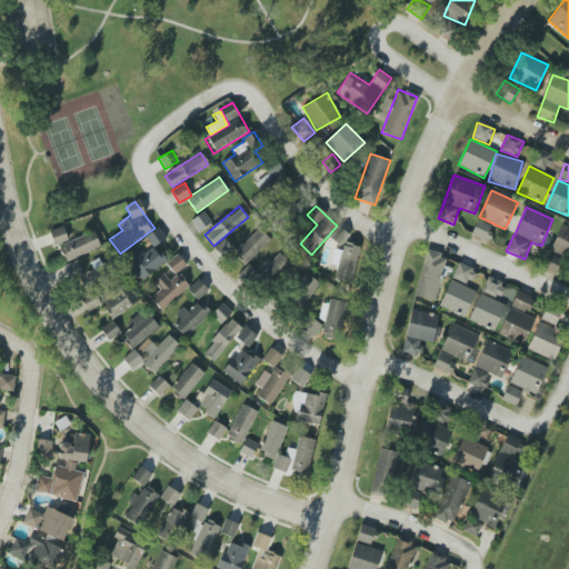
[(211,222),(203,211),(191,220),(199,231),(211,222)]
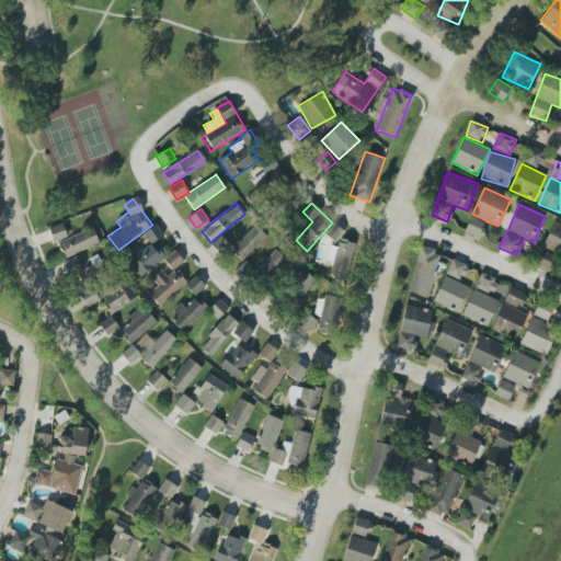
[(483,221),(469,217),(465,232),(479,237),(483,221)]
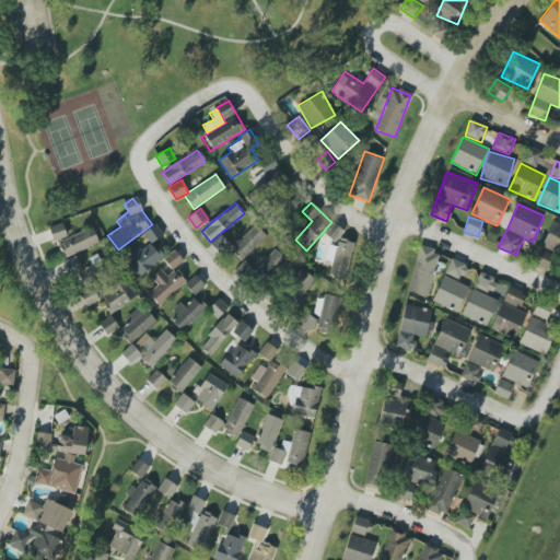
[(559,223),(553,220),(540,246),(559,255),(559,223)]
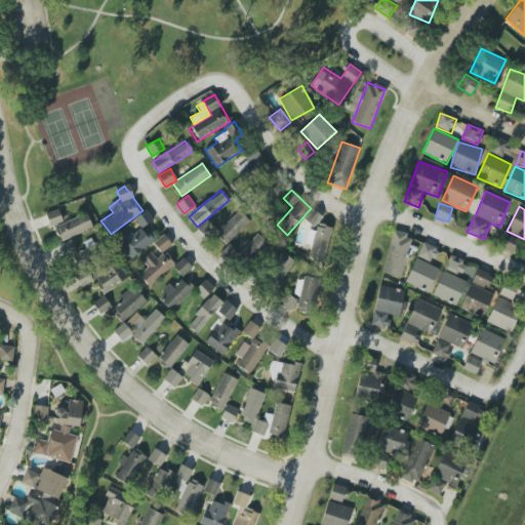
[(215,233),(228,244),(250,219),(238,208),(215,233)]
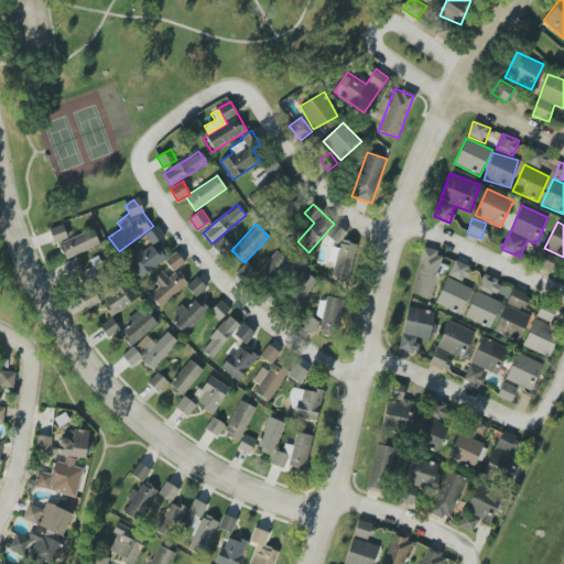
[(66,225),(50,229),(53,242),(69,238),(66,225)]
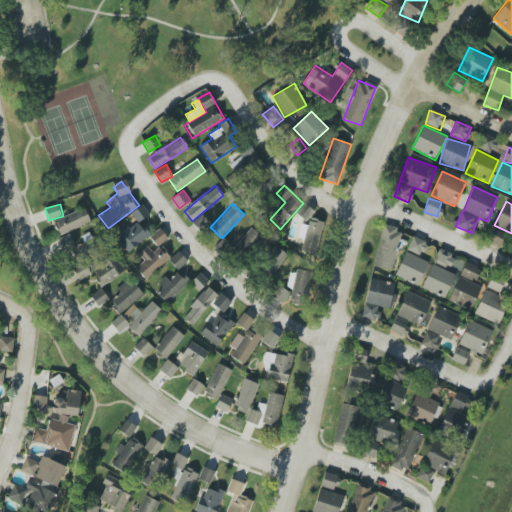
[(149,214),(142,205),(131,213),(138,223),(149,214)]
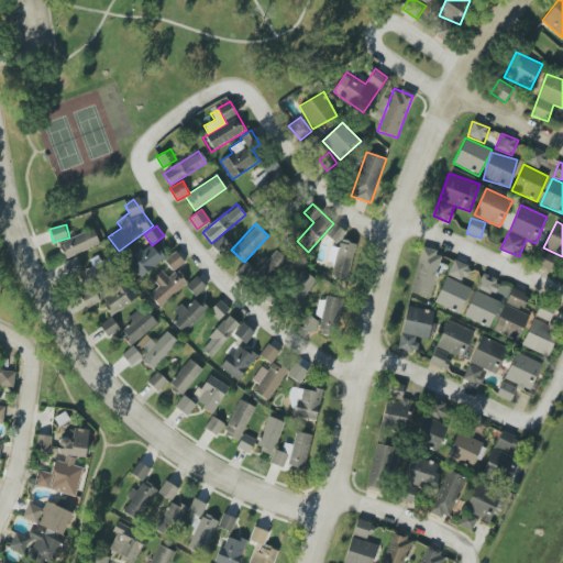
[(100,243),(94,229),(58,244),(65,258),(100,243)]
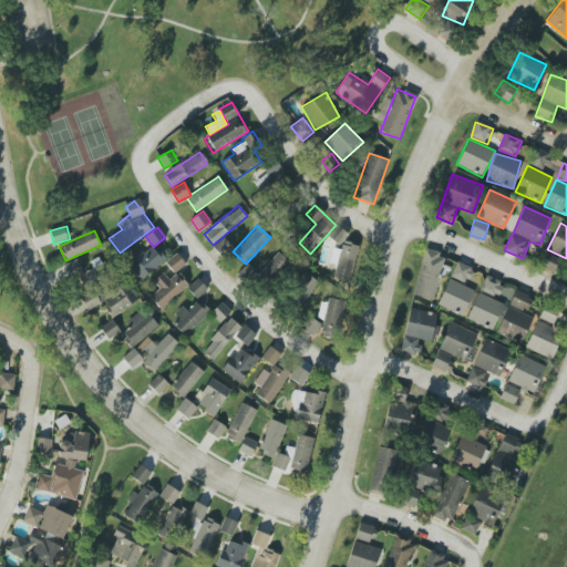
[(222,257),(234,250),(227,238),(215,244),(222,257)]
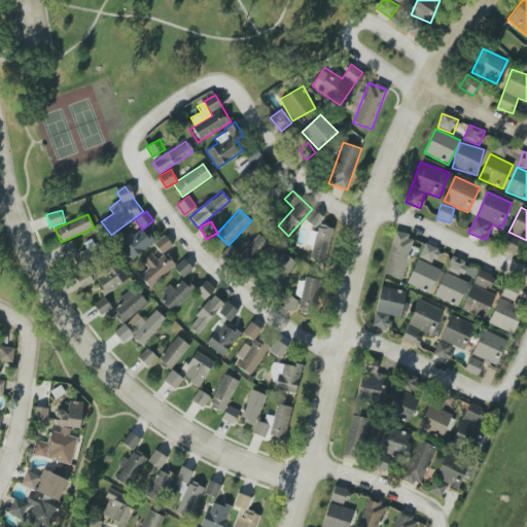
[(130,259),(153,243),(142,226),(118,243),(130,259)]
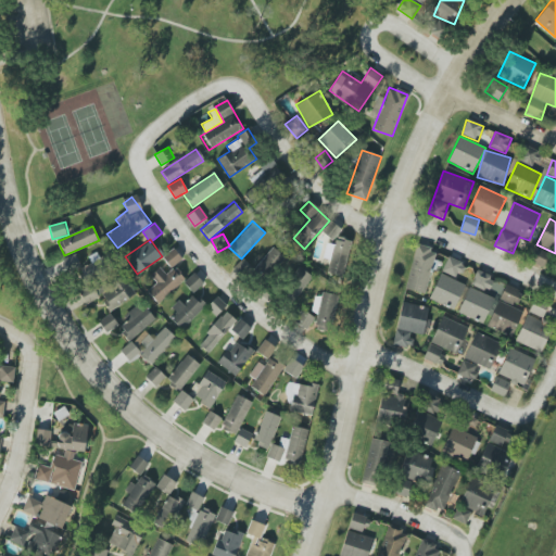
[(332,244),(326,243),(324,258),(330,260),(332,244)]
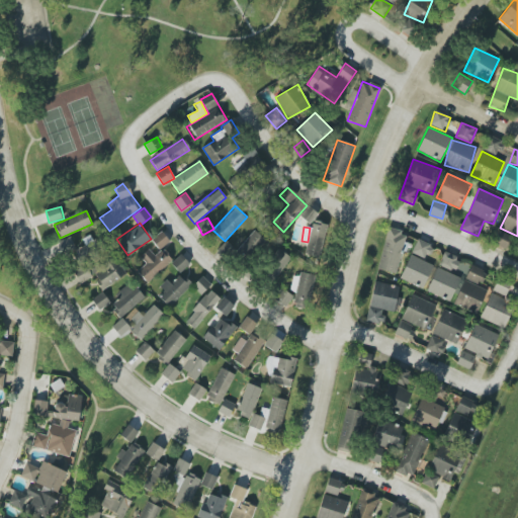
[(377,269),(395,273),(406,233),(387,229),(377,269)]
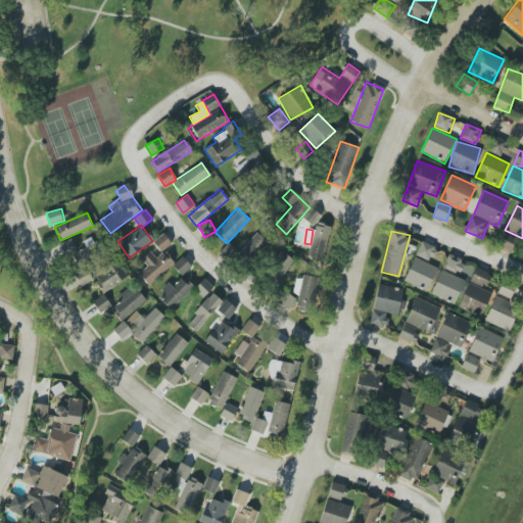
[(238,253),(228,244),(221,251),(233,264),(240,255),(249,264),(269,242),(257,232),(238,253)]
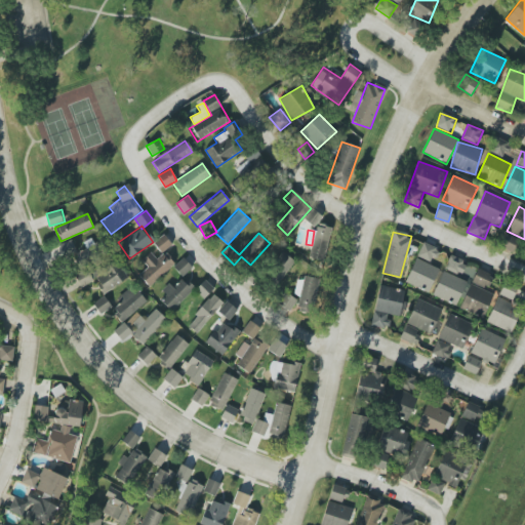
[(523,241),(506,234),(499,247),(517,254),(523,241)]
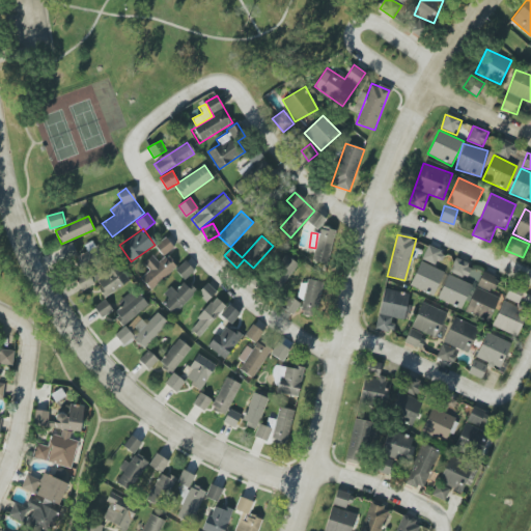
[(174,247),(166,238),(156,246),(163,256),(174,247)]
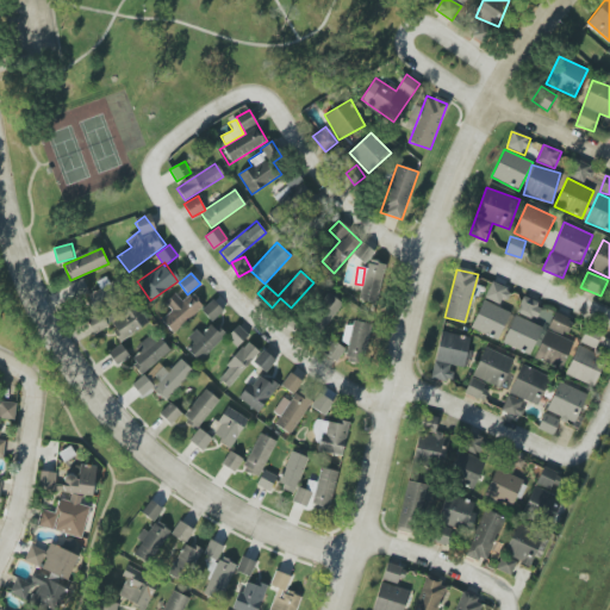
[(509,290),(491,282),(484,298),(502,305),(509,290)]
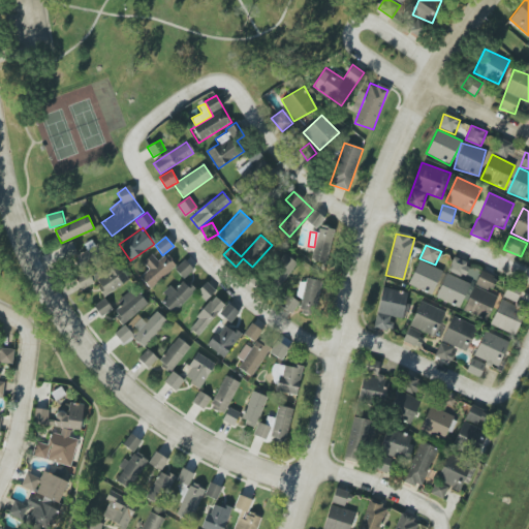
[(157,261),(152,254),(143,261),(149,270),(139,277),(149,288),(177,266),(166,254),(157,261)]
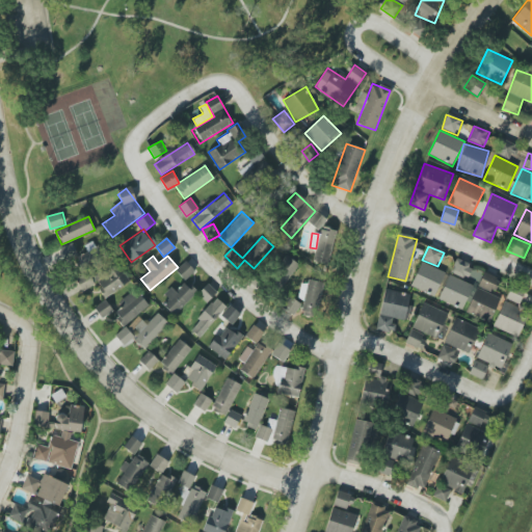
[(281,289),(298,265),(286,256),(268,280),(281,289)]
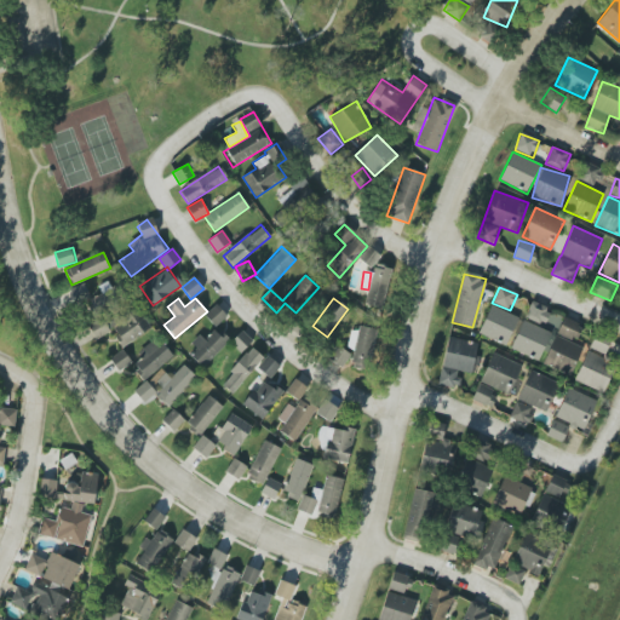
[(550,309),(532,300),(524,316),(541,325),(550,309)]
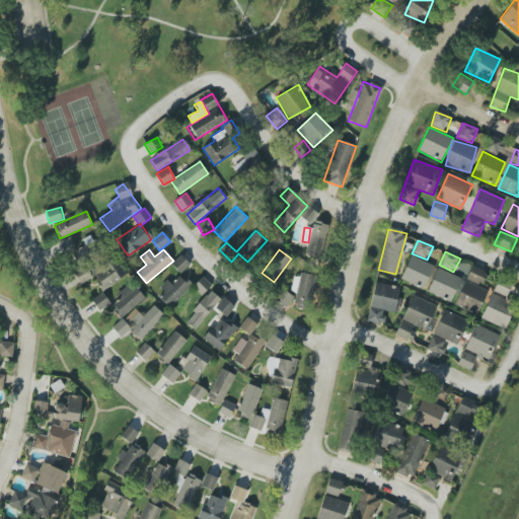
[(190,265),(181,255),(171,264),(180,274),(190,265)]
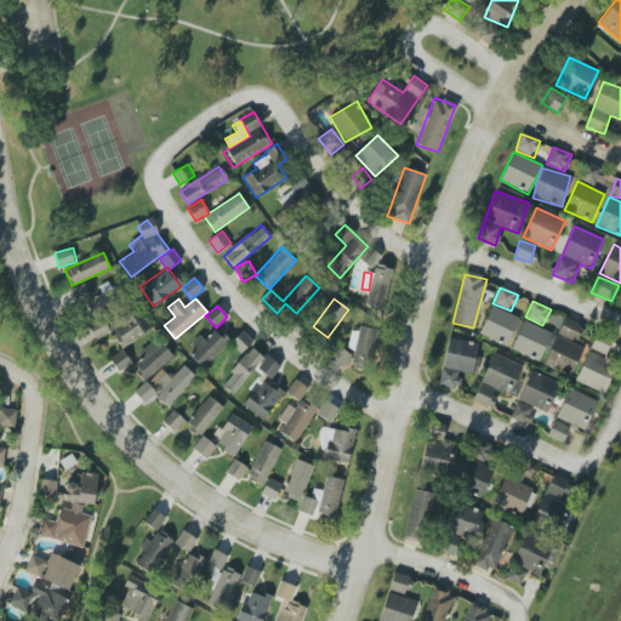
[(508,346),(519,317),(490,306),(479,335),(508,346)]
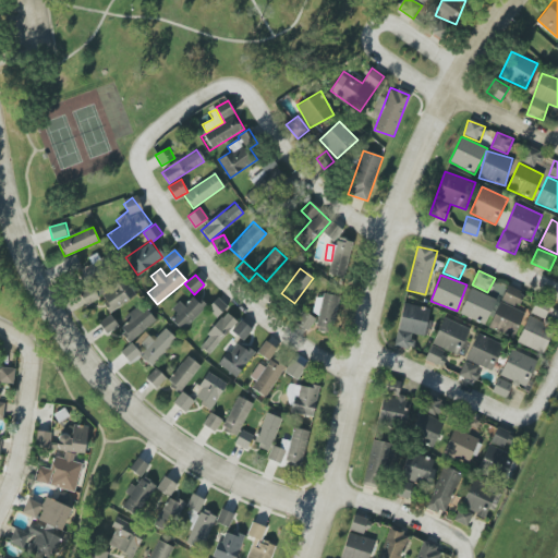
[(98,292),(108,312),(135,298),(124,278),(98,292)]
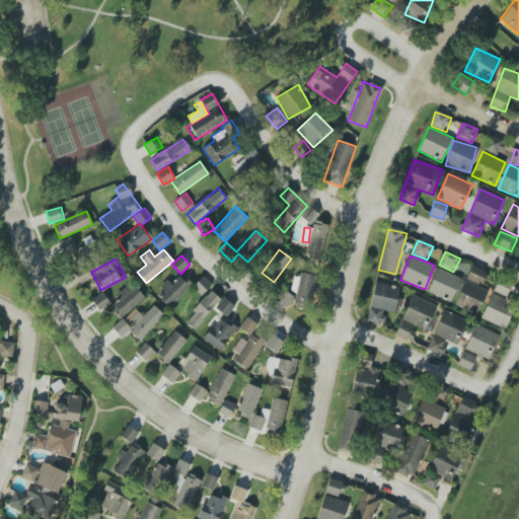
[(454,304),(477,314),(488,291),(480,288),(488,272),(471,266),(454,304)]
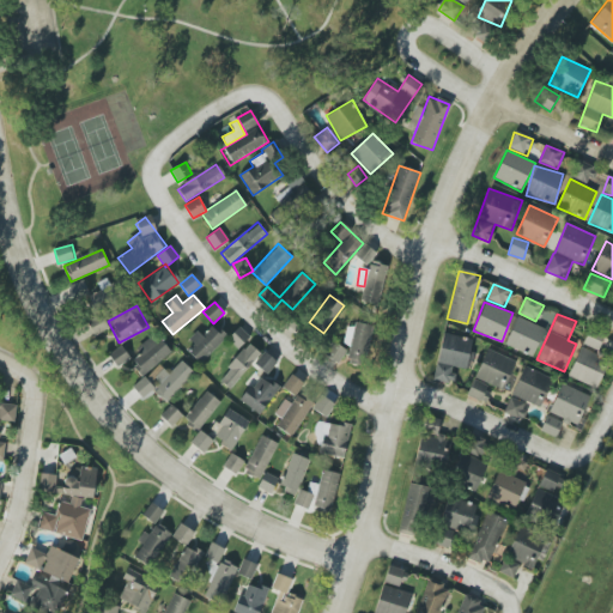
[(533,357),(545,328),(517,316),(505,345),(533,357)]
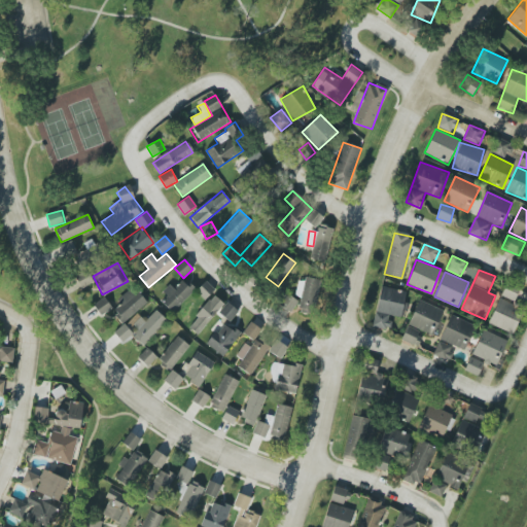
[(302,297),(299,312),(314,315),(321,282),(299,277),(294,295),(302,297)]
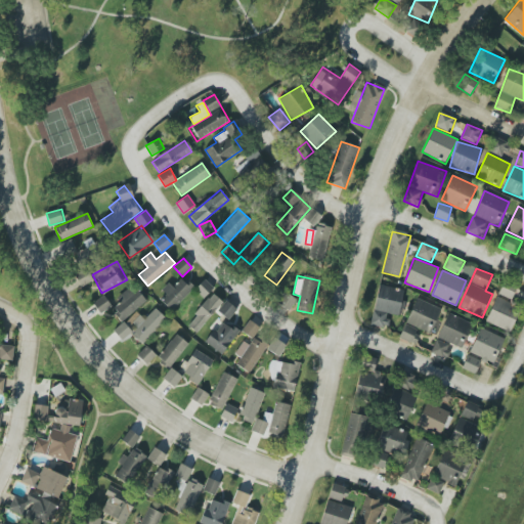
[(158,298),(172,310),(193,288),(182,277),(173,288),(170,285),(158,298)]
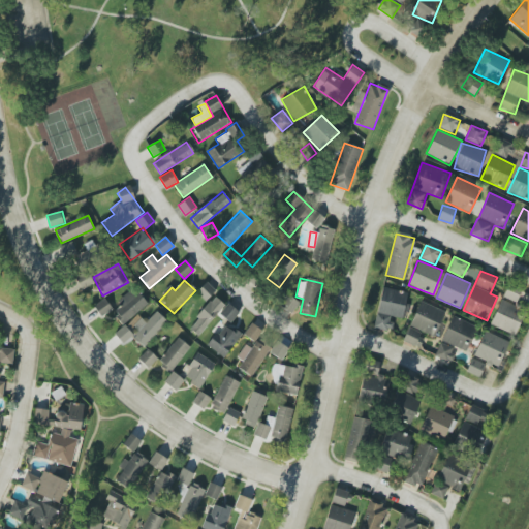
[(216,290),(207,282),(196,292),(206,302),(216,290)]
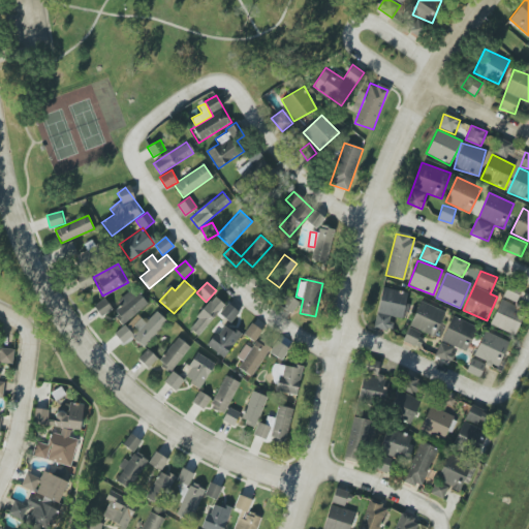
[(490,324),(515,335),(524,312),(519,309),(525,292),(507,285),(502,299),(501,299),(490,324)]
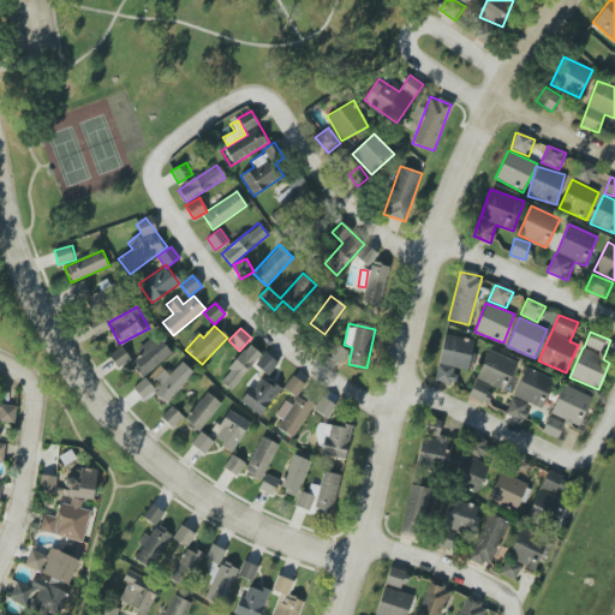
[(143,377),(172,353),(156,334),(138,348),(142,353),(131,363),(143,377)]
